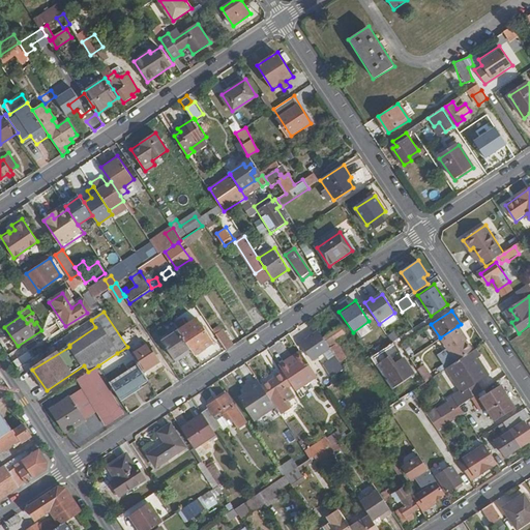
[(213,343),(197,319),(179,331),(193,353),(194,352),(196,354),(213,343)]
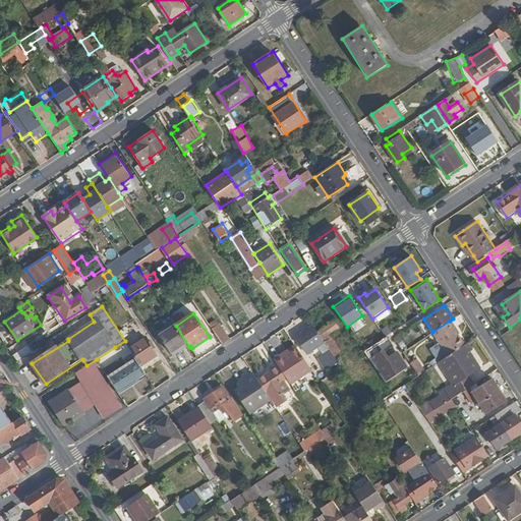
[(316,329),(323,338),(339,328),(334,319),(316,329)]
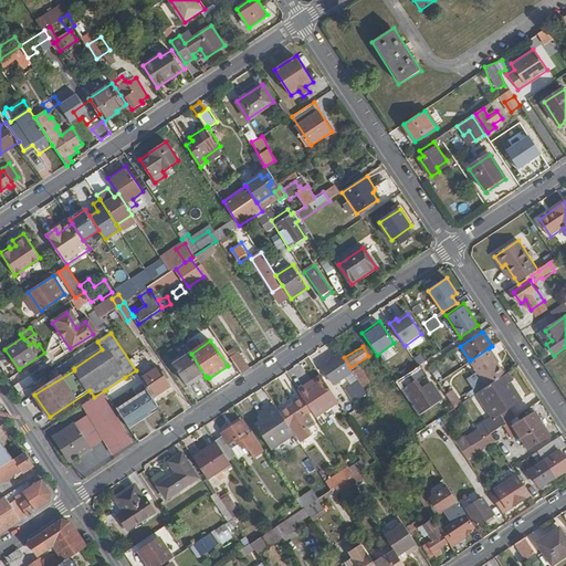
[(504,375),(496,364),(492,357),(493,356),(489,348),(470,360),(469,362),(486,387),(504,375)]
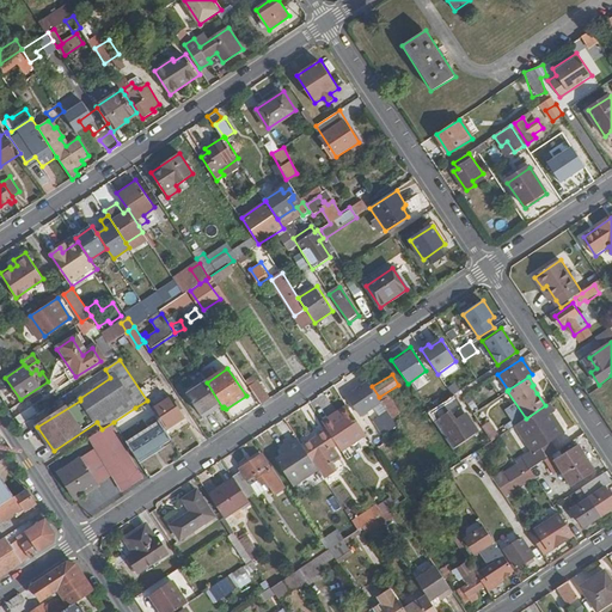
[(380,401),(367,381),(347,395),(361,414),(380,401)]
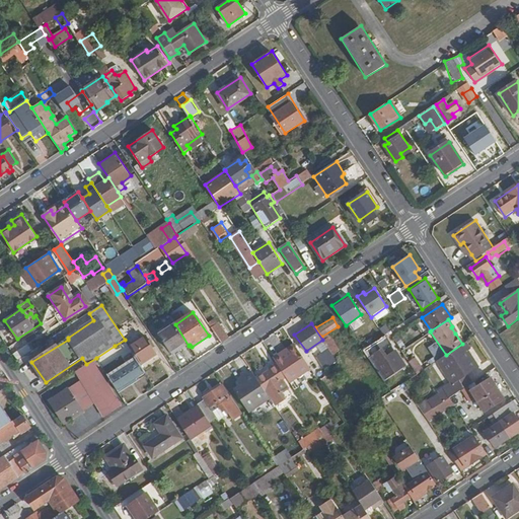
[(189,346),(175,324),(158,335),(172,357),(189,346)]
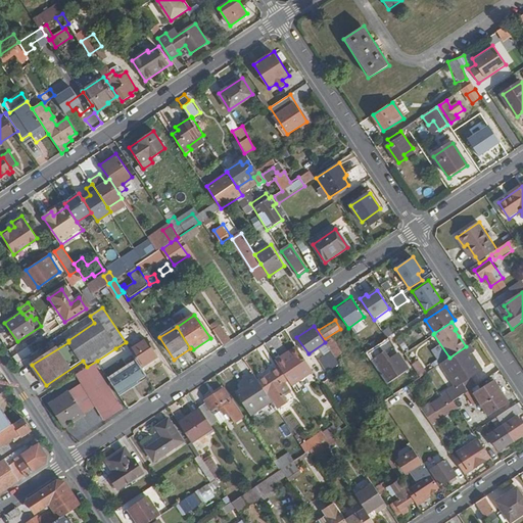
[(230,342),(220,327),(214,330),(224,345),(230,342)]
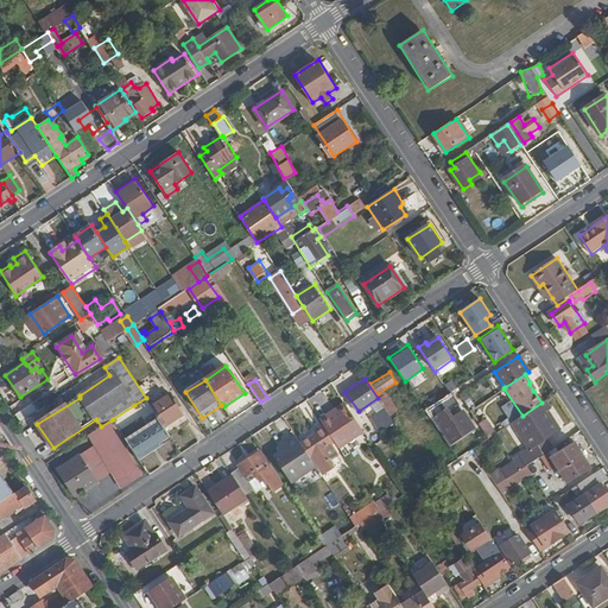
[(386,392),(378,397),(388,413),(397,409),(386,392)]
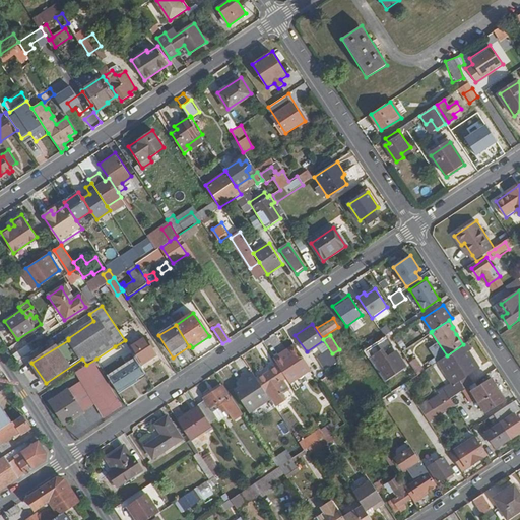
[(158,353),(146,336),(130,347),(141,366),(158,353)]
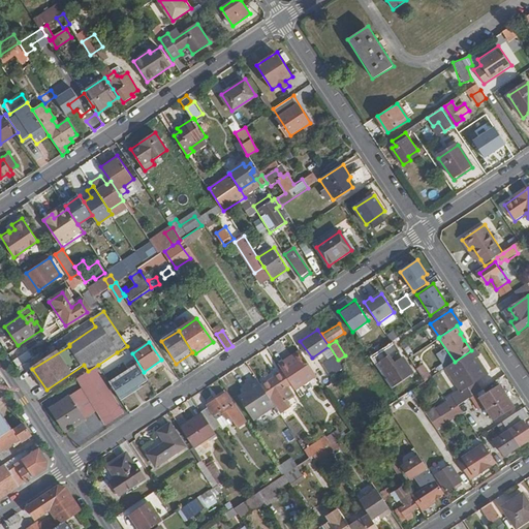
[(386,359),(396,351),(390,343),(369,356),(375,365),(383,359),(383,360),(386,359)]
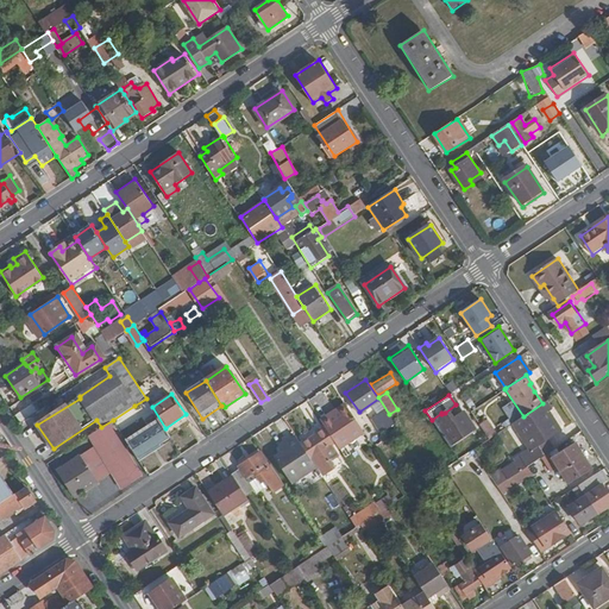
[(152,407),(146,399),(135,406),(149,428),(129,443),(139,459),(173,438),(165,428),(152,407)]
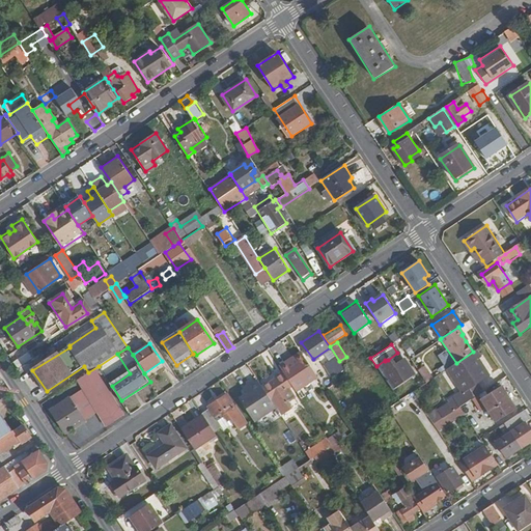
[(477,385),(482,381),(488,376),(476,358),(480,355),(477,348),(473,352),(456,363),(447,369),(465,394),(455,400),(459,407),(470,399),(471,400),(482,392),(477,385)]
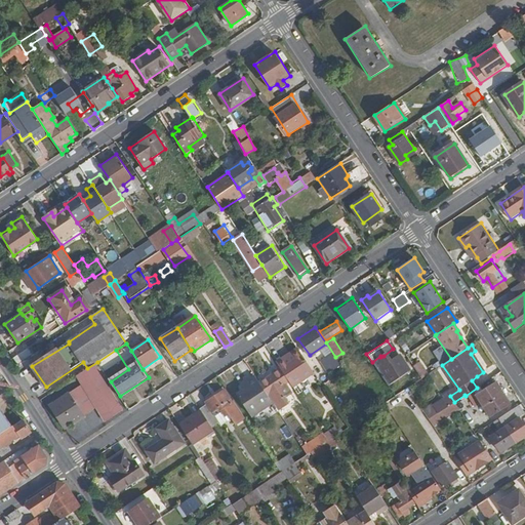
[(315,373),(297,348),(276,362),(281,369),(289,381),(293,388),(315,373)]
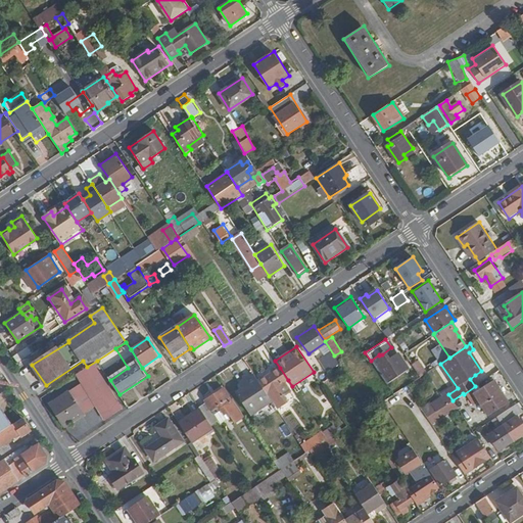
[(435,346),(430,350),(438,359),(442,353),(435,346)]
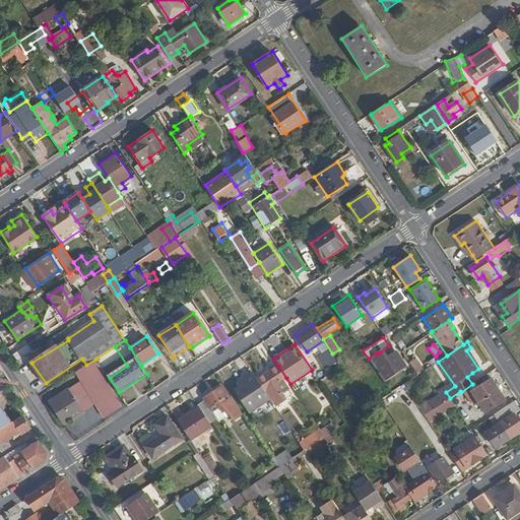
[(336,360),(328,348),(317,355),(324,367),(336,360)]
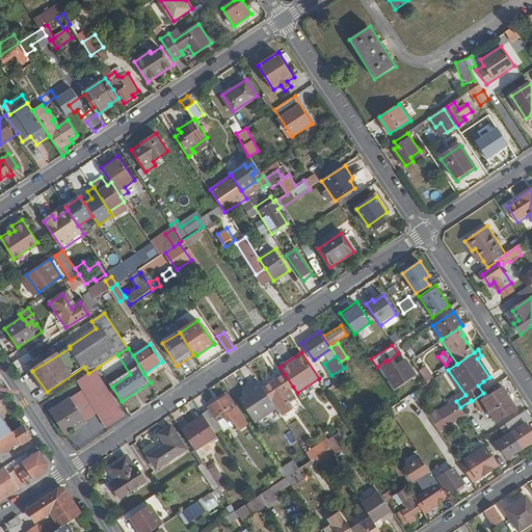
[(416,376),(404,360),(391,369),(386,362),(386,361),(377,367),(393,391),(416,376)]
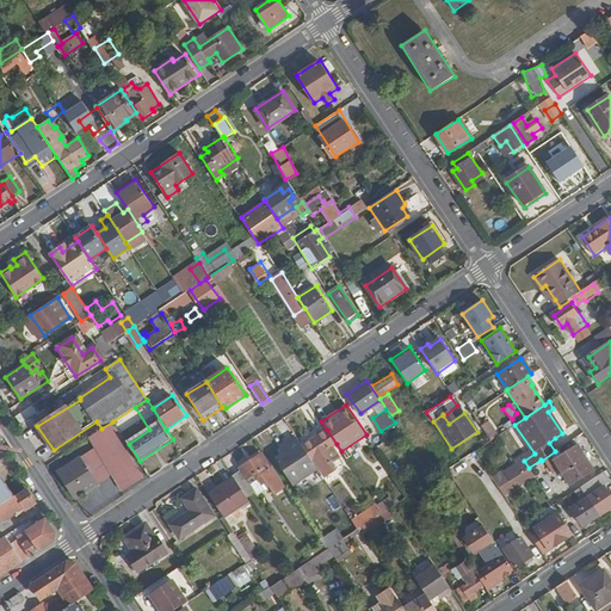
[(499,436),(488,420),(481,425),(492,440),(499,436)]
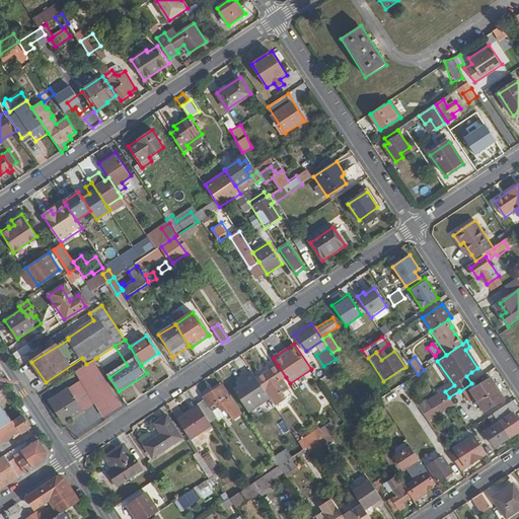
[(109,377),(96,358),(86,364),(74,373),(79,381),(50,400),(63,422),(68,422),(94,403),(103,418),(126,402),(119,391),(109,377)]
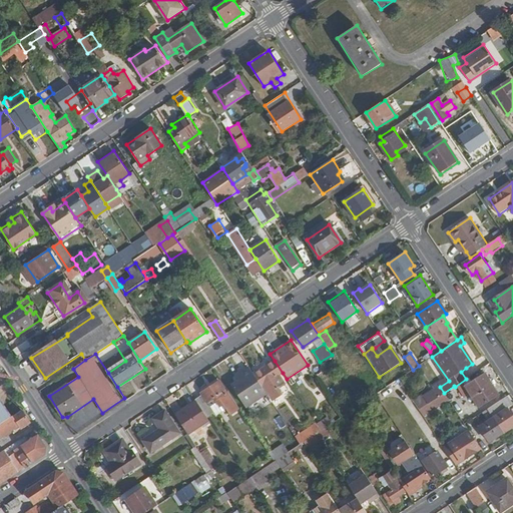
[(285,384),(279,376),(283,373),(275,361),(266,366),(268,368),(254,377),(267,395),(272,403),(280,397),(277,390),(285,384)]
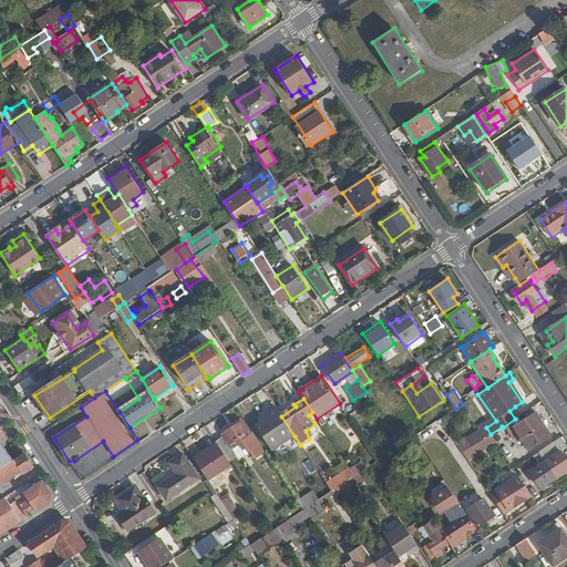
[(281,416),(276,409),(267,414),(269,419),(257,426),(274,450),(295,436),(281,416)]
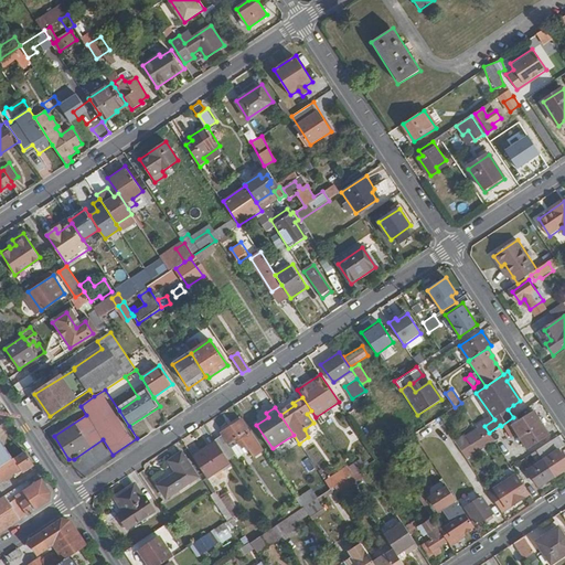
[(544,437),(530,414),(511,425),(525,449),(544,437)]
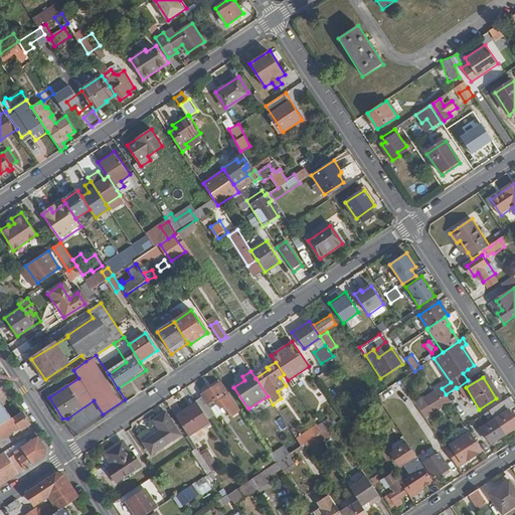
[(240,409),(229,391),(226,393),(220,383),(201,395),(203,397),(196,402),(198,404),(206,416),(220,406),(228,418),(240,409)]
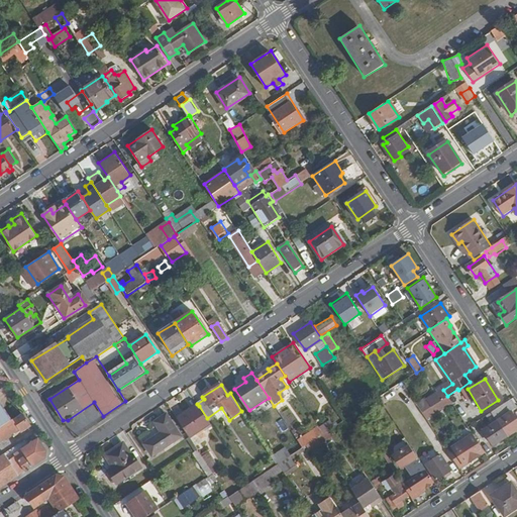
[(427,419),(452,403),(448,396),(422,413),(427,419)]
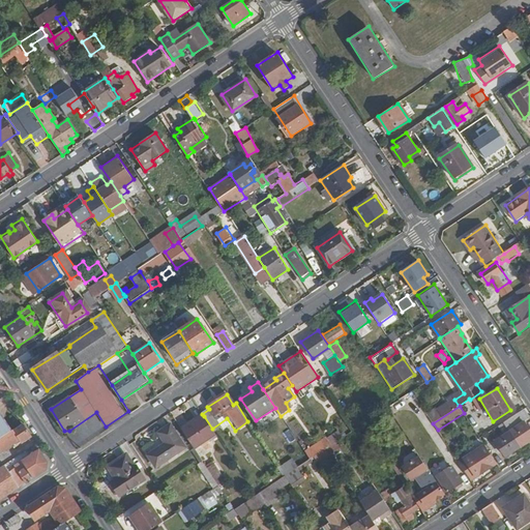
[(529,441),(529,429),(525,422),(529,419),(523,409),(503,422),(509,433),(520,448),(529,441)]
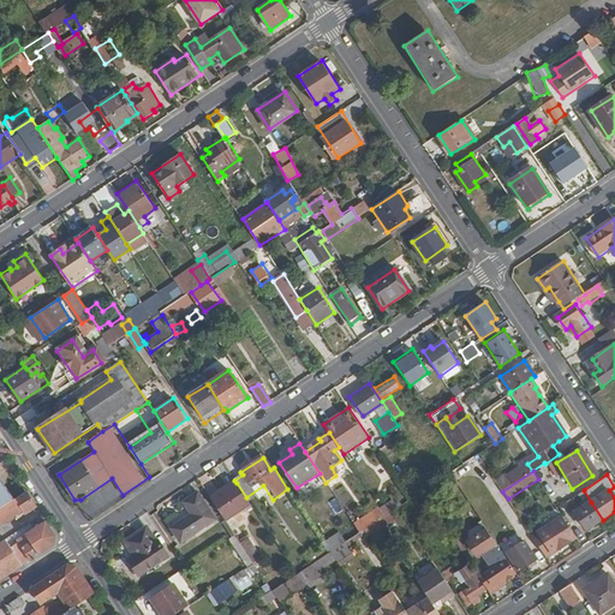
[(0,508),(15,500),(0,478),(0,508)]
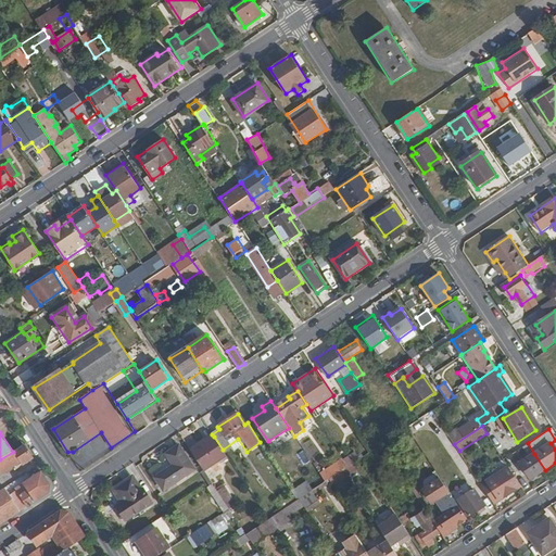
[(223,450),(214,437),(191,451),(203,469),(226,455),(223,450)]
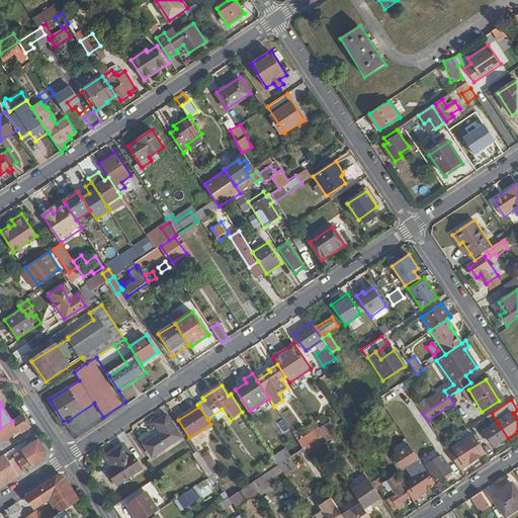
[(30,427),(22,414),(12,421),(0,428),(0,441),(1,442),(18,430),(20,433),(30,427)]
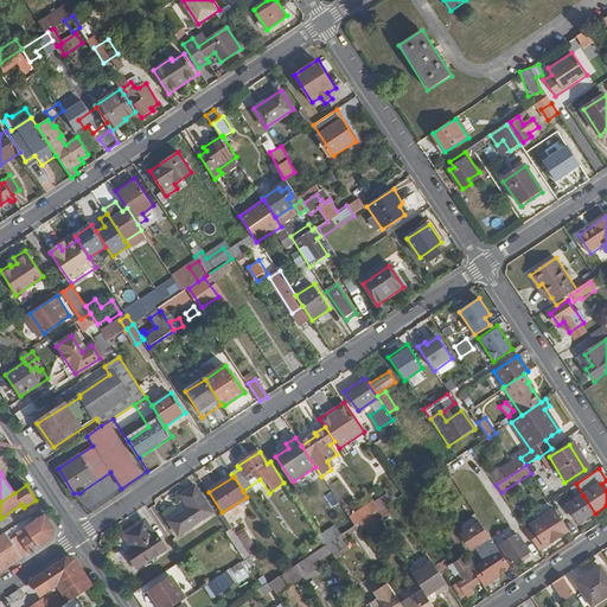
[(174,526),(209,503),(197,486),(185,494),(193,506),(171,521),(174,526)]
